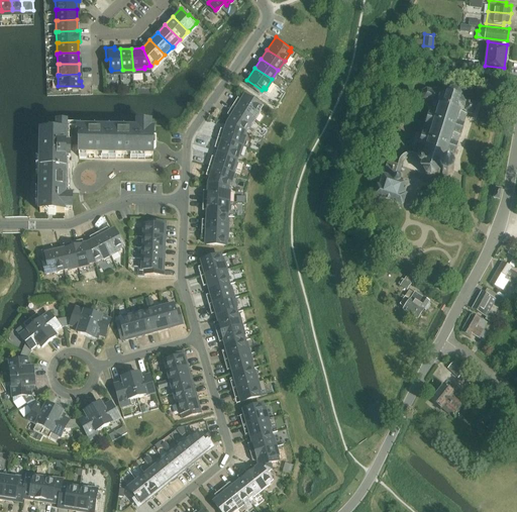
[(383,173),(380,185),(378,184),(374,195),(376,196),(375,202),(388,206),(390,200),(402,204),(406,193),(404,192),(408,181),(401,179),(401,178),(401,177),(401,176),(400,176),(400,175),(399,175),(399,174),(403,161),(404,159),(404,158),(405,157),(406,156),(408,155),(409,155),(411,154),(412,155),(420,157),(419,158),(419,159),(419,160),(420,161),(421,162),(422,162),(421,166),(422,166),(424,167),(424,168),(424,169),(424,170),(425,171),(425,172),(426,173),(427,174),(428,174),(429,175),(431,175),(432,174),(433,174),(434,173),(435,173),(435,172),(436,170),(438,171),(439,172),(440,170),(441,173),(447,175),(452,172),(454,167),(451,162),(450,162),(453,152),(454,152),(457,142),(456,141),(459,132),(460,132),(463,122),(467,111),(467,110),(467,109),(474,111),(478,101),(467,98),(464,97),(460,96),(460,95),(460,94),(460,92),(460,91),(459,90),(458,89),(457,88),(456,87),(455,87),(453,87),(452,87),(450,87),(449,88),(448,89),(447,90),(447,91),(446,91),(445,92),(441,90),(429,86),(428,86),(427,86),(426,86),(425,87),(424,88),(423,89),(423,90),(423,91),(423,92),(423,93),(423,94),(424,95),(424,96),(425,96),(426,97),(434,99),(433,100),(433,101),(430,111),(429,111),(425,122),(426,122),(423,131),(422,132),(418,131),(415,138),(420,140),(419,141),(420,142),(417,151),(412,149),(410,149),(408,149),(407,149),(405,150),(403,151),(402,152),(401,155),(400,157),(398,162),(388,159),(383,173)]
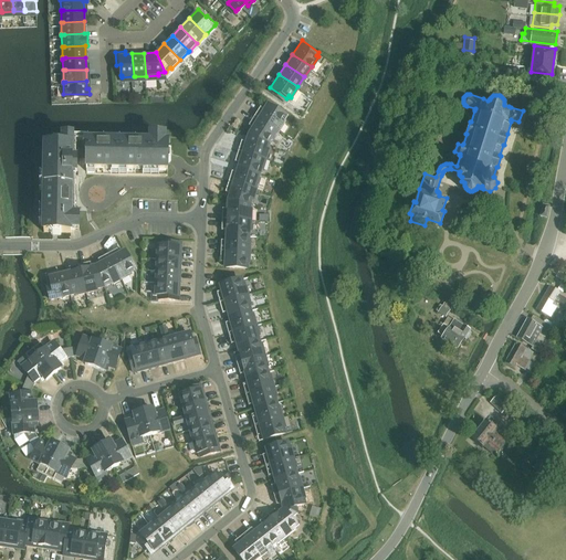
[(254,113),(279,128),(285,119),(283,118),(286,114),(271,104),(269,102),(265,106),(261,103),(254,113)]
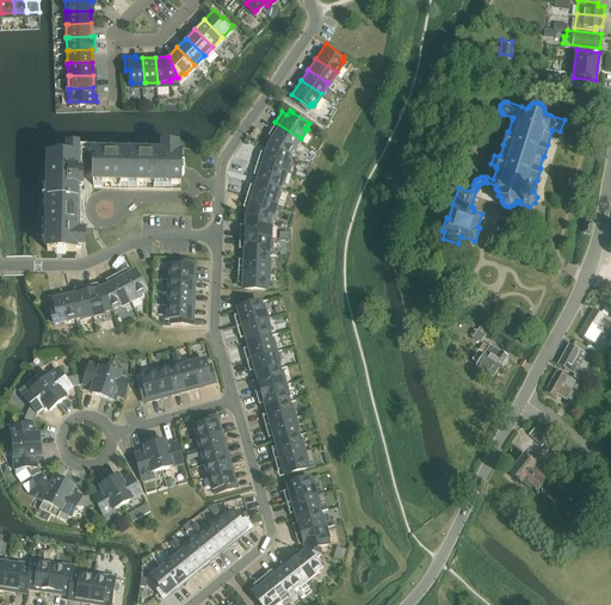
[(273,135),(270,142),(290,152),(292,147),(295,148),(301,139),(275,122),(269,131),(273,135)]
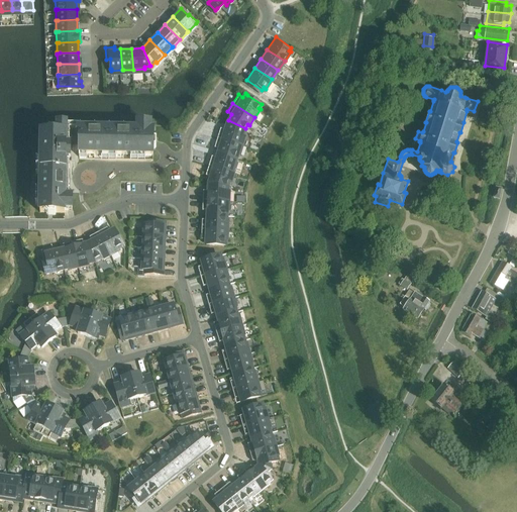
[(157,143),(157,136),(153,136),(153,123),(150,123),(150,120),(138,120),(138,123),(70,121),(41,121),(41,143),(39,143),(39,149),(41,149),(41,163),(40,186),(40,208),(45,208),(48,211),(56,211),(56,209),(65,209),(65,206),(70,206),(72,206),(73,193),(70,193),(70,164),(70,158),(70,155),(74,150),(79,150),(79,155),(79,156),(153,157),(153,146),(157,143)]
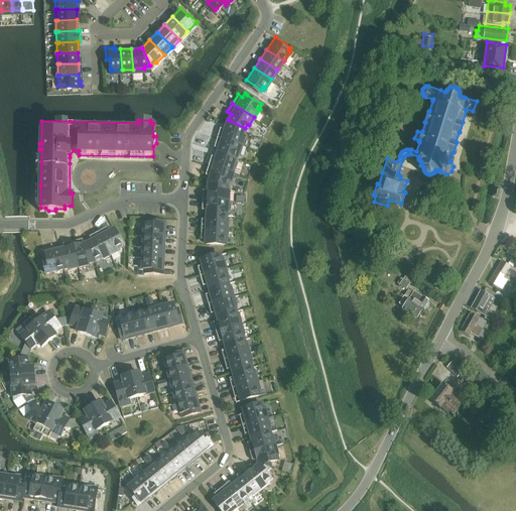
[(221,125),(218,134),(242,142),(245,133),(244,132),(245,128),(228,120),(226,126),(221,125)]
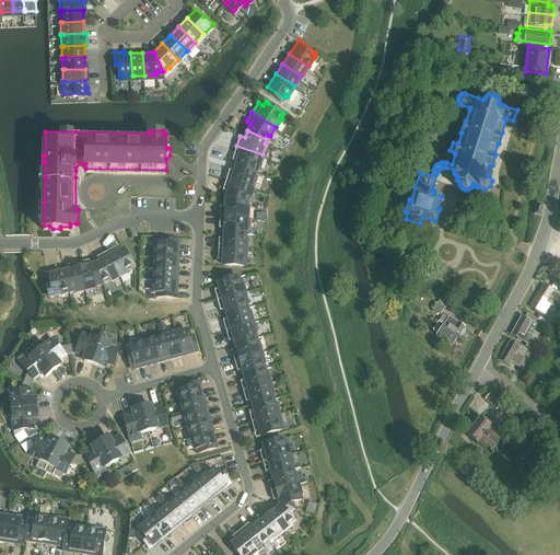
[(236,163),(257,170),(258,164),(259,165),(263,154),(236,146),(233,157),(238,158),(236,163)]
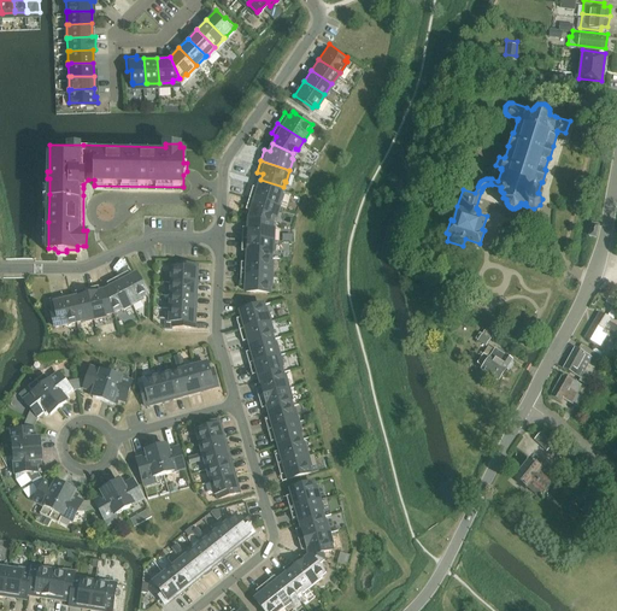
[(283,187),(260,180),(259,184),(253,182),(250,194),(280,204),(283,192),(281,192),(283,187)]
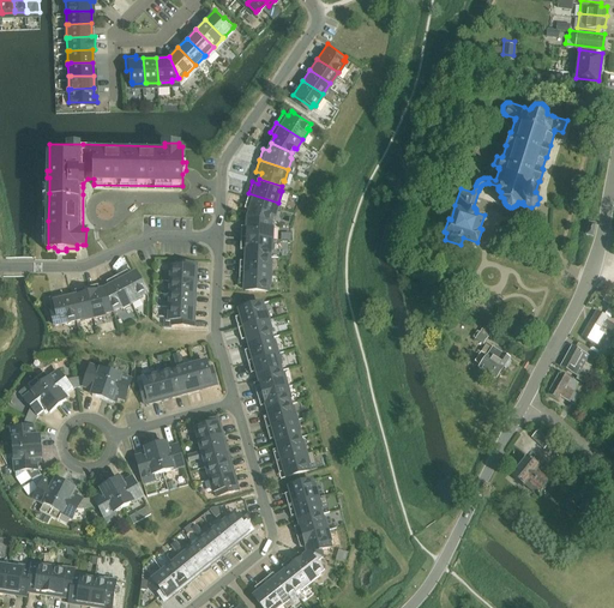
[(248,215),(271,218),(272,214),(275,214),(278,203),(248,193),(245,204),(251,206),(248,215)]
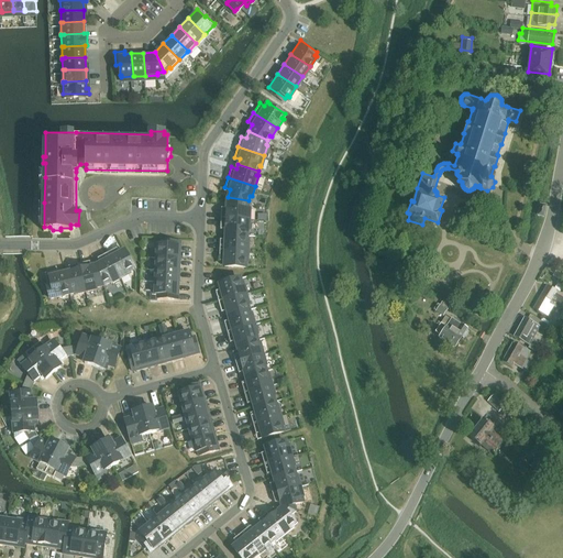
[(249,200),(228,197),(227,204),(221,204),(221,215),(250,216),(250,205),(249,205),(249,200)]
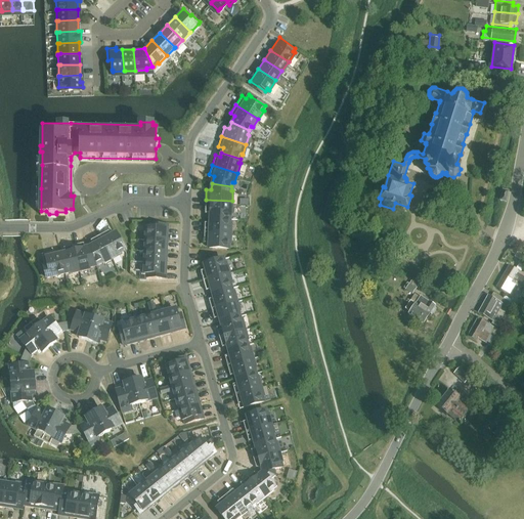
[(210,215),(230,216),(230,211),(231,211),(232,201),(206,200),(205,210),(211,210),(210,215)]
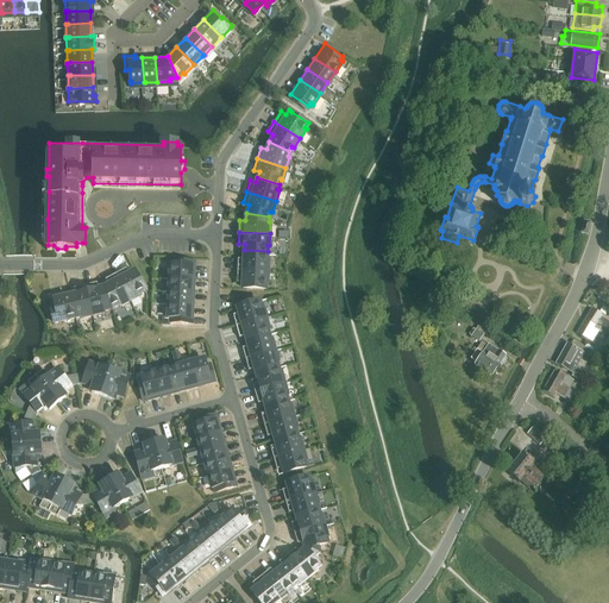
[(238,255),(237,267),(269,268),(269,256),(268,256),(268,251),(244,250),(244,255),(238,255)]
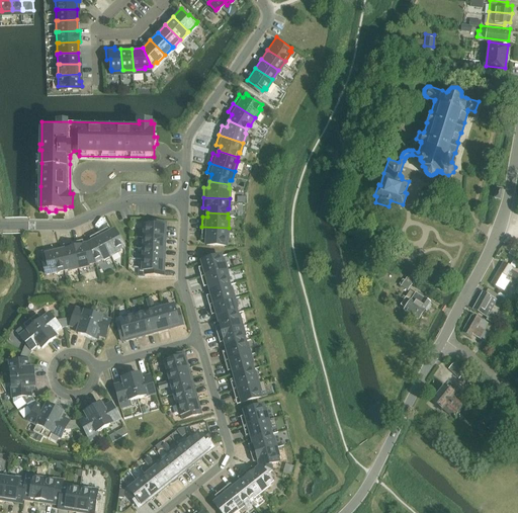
[(144,233),(165,234),(166,220),(147,219),(147,222),(145,222),(144,233)]
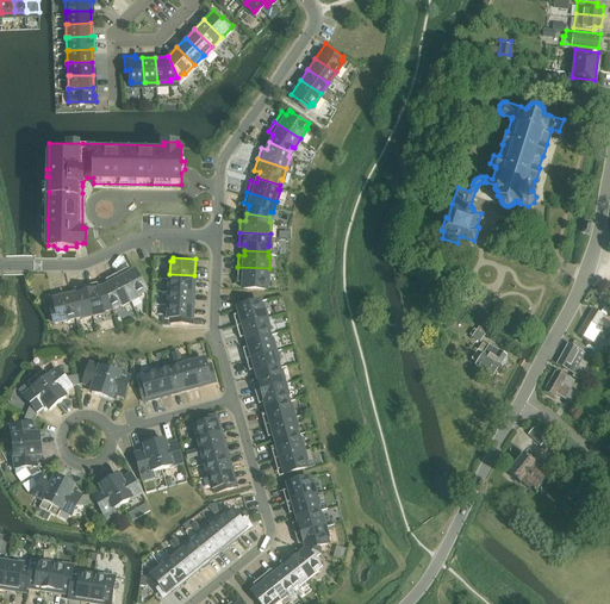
[(116,269),(131,298),(142,292),(141,290),(145,287),(136,271),(135,267),(130,269),(126,265),(116,269)]
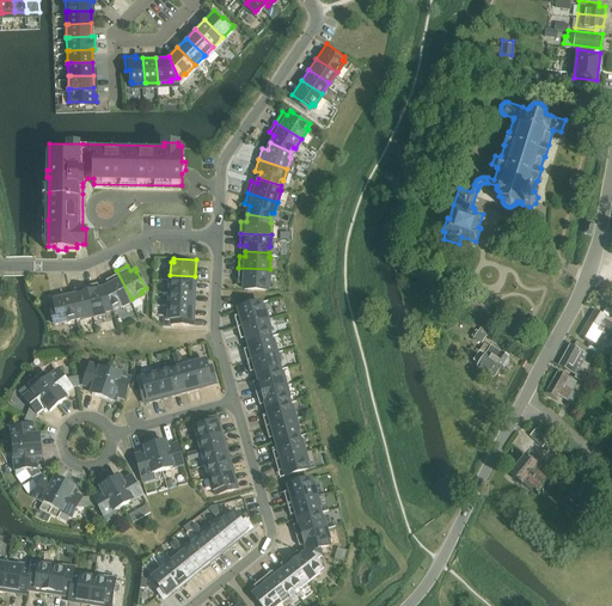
[(270,269),(238,268),(238,280),(244,280),(244,286),(267,287),(268,281),(269,281),(270,269)]
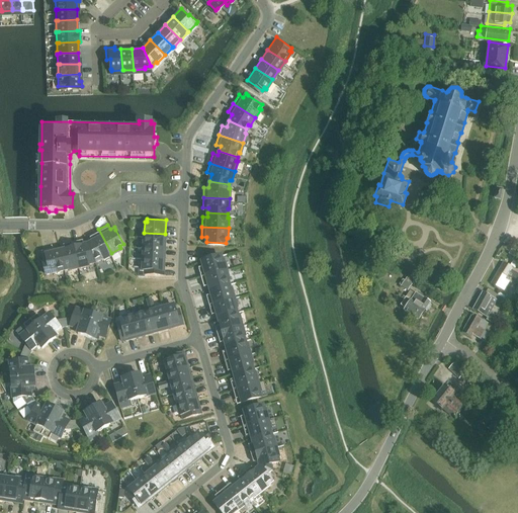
[(88,241),(95,259),(101,256),(102,257),(111,253),(98,229),(90,234),(92,239),(88,241)]
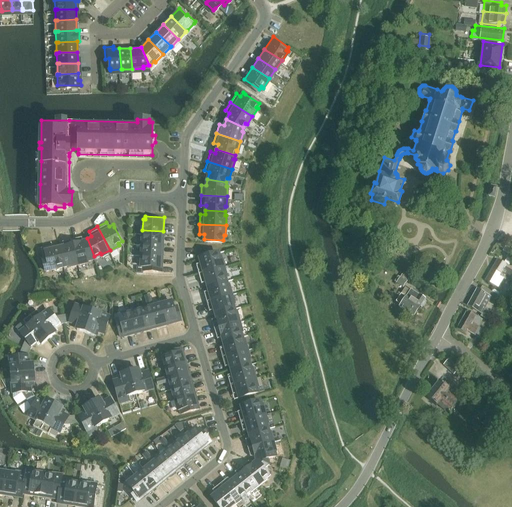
[(142,230),(142,241),(163,242),(163,231),(142,230)]
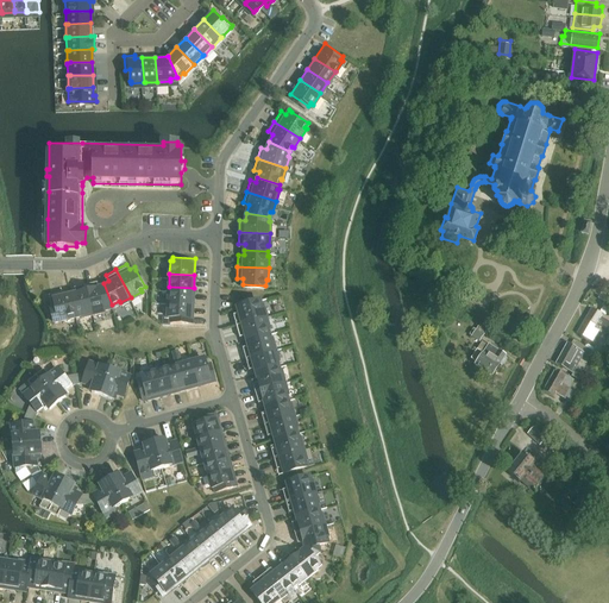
[(86,281),(93,312),(105,308),(104,307),(112,305),(104,283),(99,284),(98,278),(86,281)]
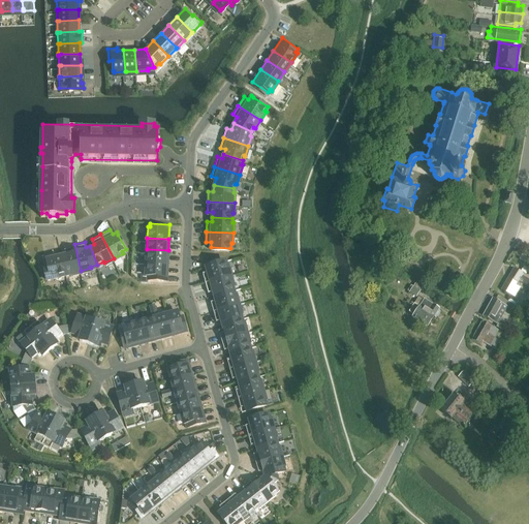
[(66,252),(61,252),(66,272),(70,271),(70,273),(81,271),(74,244),(64,246),(66,252)]
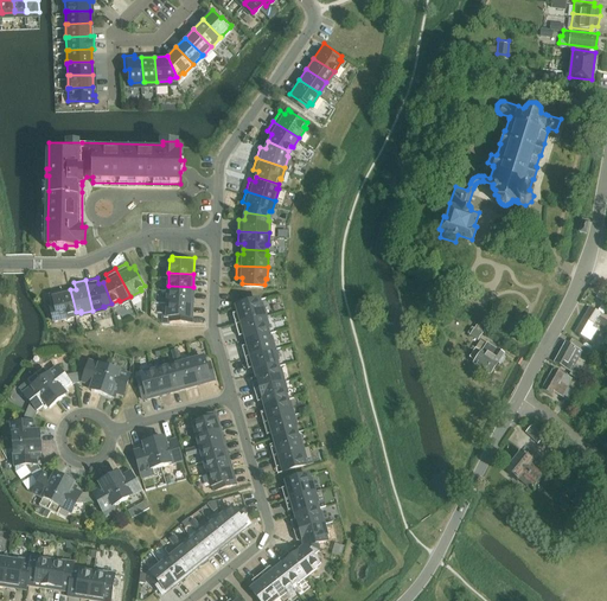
[(168,299),(192,300),(193,287),(168,286),(168,299)]
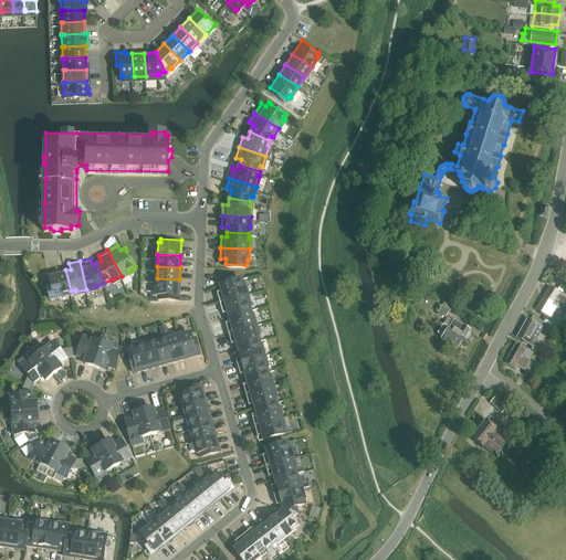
[(71,291),(65,270),(61,272),(60,267),(45,271),(49,285),(48,285),(51,296),(71,291)]
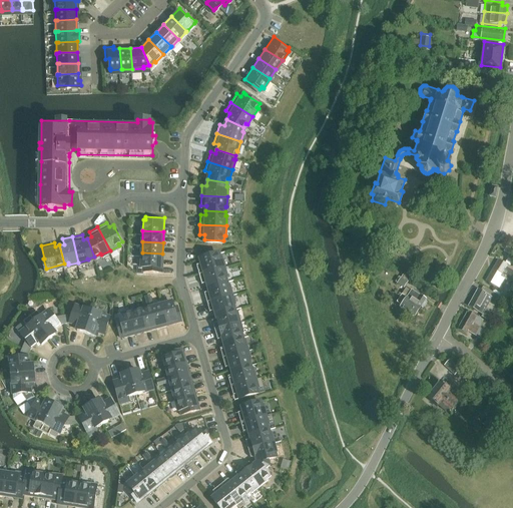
[(196,262),(199,272),(224,265),(221,255),(220,256),(218,250),(200,256),(201,261),(196,262)]
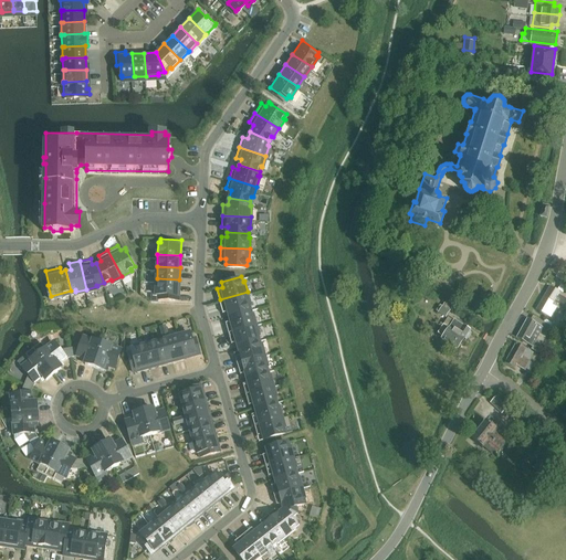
[(179,280),(157,278),(156,291),(158,291),(158,295),(179,296),(179,280)]
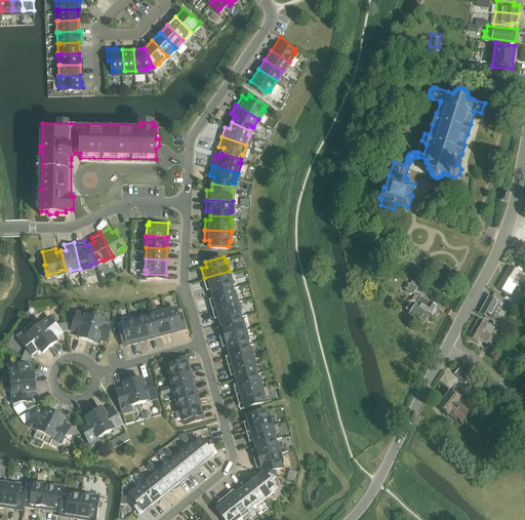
[(513,280),(521,284),(524,278),(524,275),(522,273),(518,271),(520,268),(511,262),(503,273),(513,279),(513,280)]
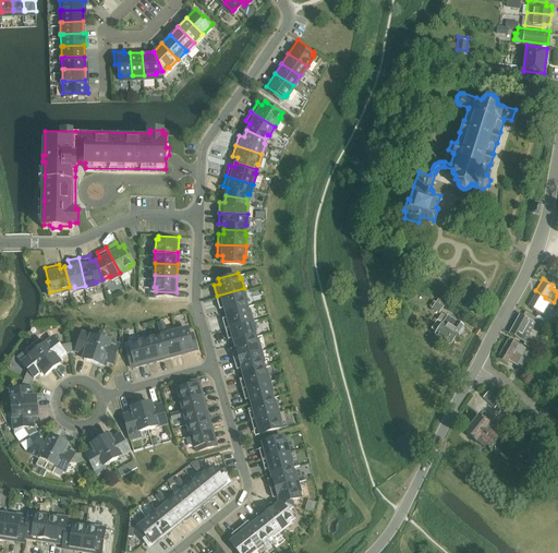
[(246,298),(244,288),(217,296),(219,305),(225,304),(227,309),(246,303),(245,299),(246,298)]
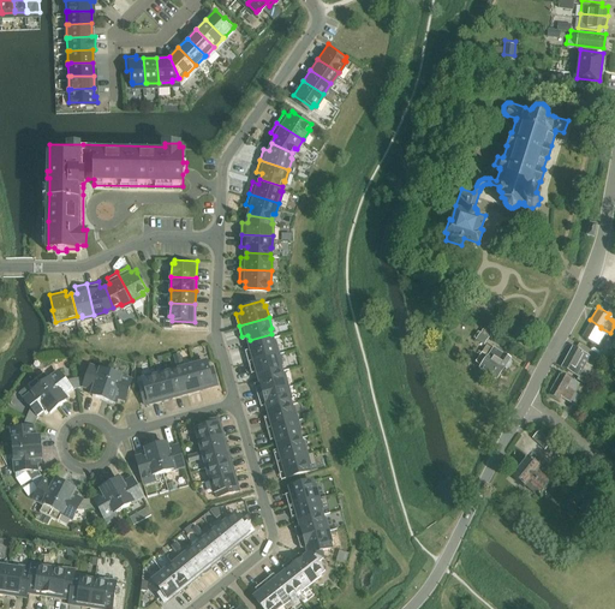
[(601,327),(590,320),(583,333),(598,342),(604,332),(609,334),(610,333),(601,328),(601,327)]
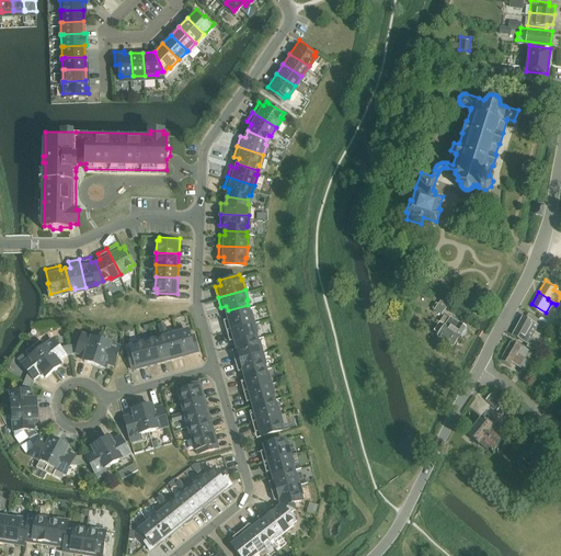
[(448,301),(442,296),(438,301),(436,299),(433,305),(442,310),(448,301)]
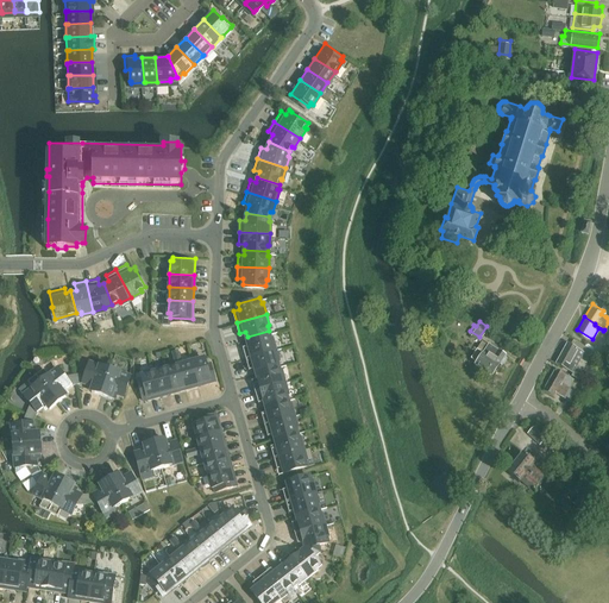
[(270,335),(269,331),(248,337),(249,341),(243,344),(245,355),(276,346),(272,335),(270,335)]
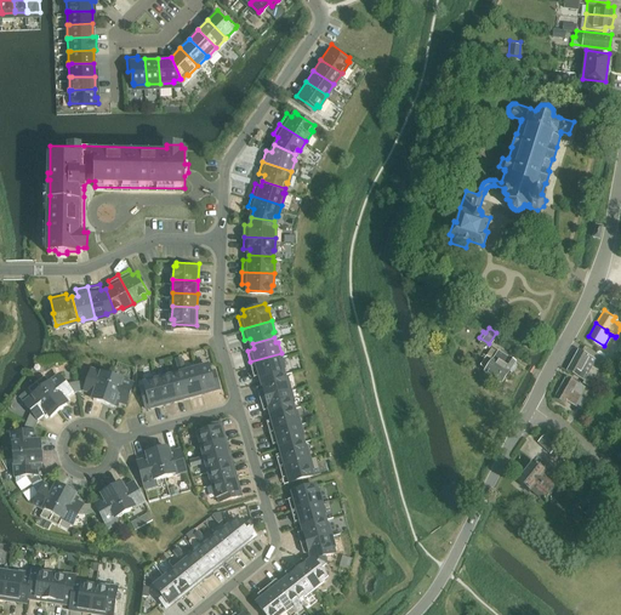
[(484,368),(501,379),(510,366),(511,368),(513,368),(517,362),(517,359),(516,358),(499,346),(496,348),(491,345),(486,352),(484,351),(482,353),(485,354),(480,362),(485,365),(484,368)]
